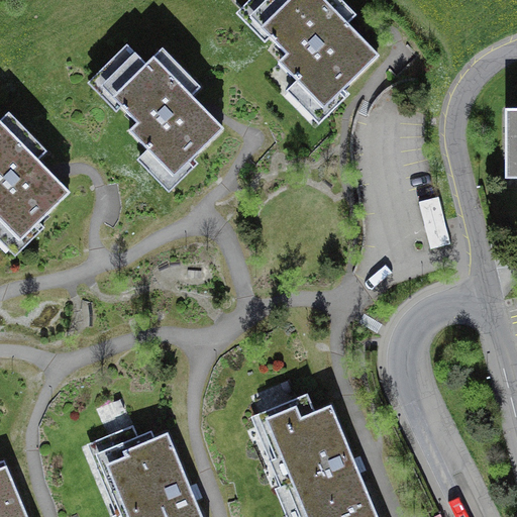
[(277,0),(254,22),(287,55),(278,63),(324,109),(379,56),(355,33),(347,24),(356,16),(340,0),(277,0)]
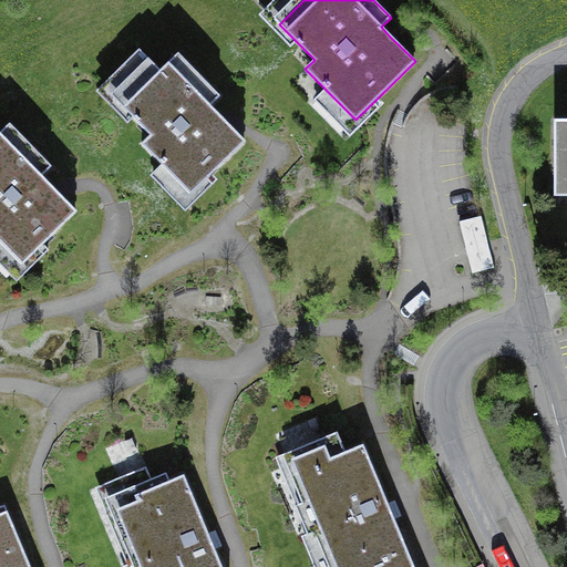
[(178,54),(161,71),(154,64),(116,101),(151,135),(142,144),(192,195),(246,142),(228,124),(210,105),(219,96),(178,54)]
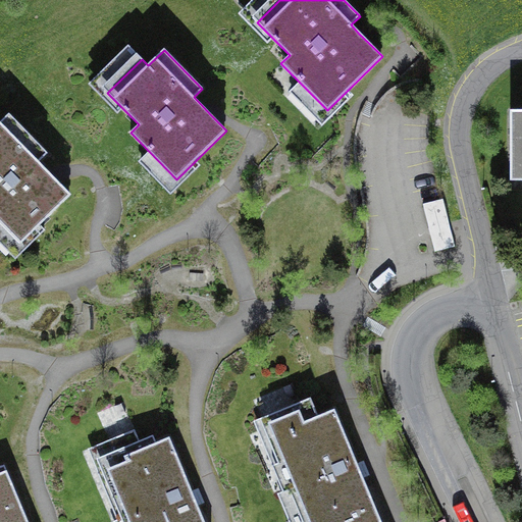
[(0,222),(20,244),(70,195),(54,178),(38,162),(47,153),(8,114),(0,122),(0,222)]
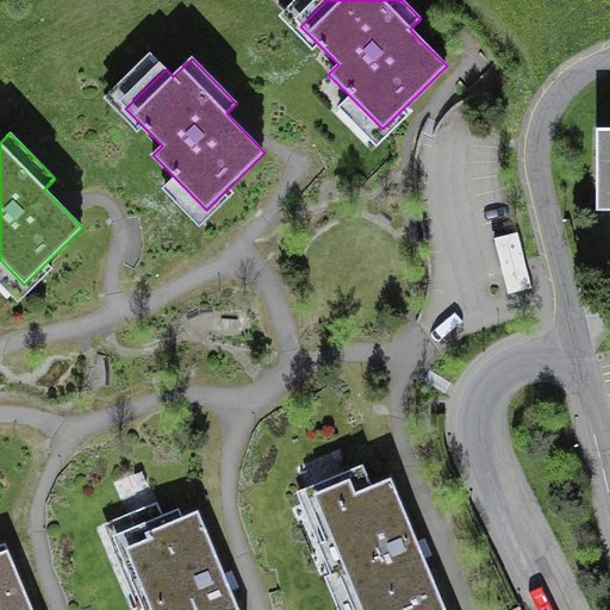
[(517,232),(495,238),(509,294),(531,288),(517,232)]
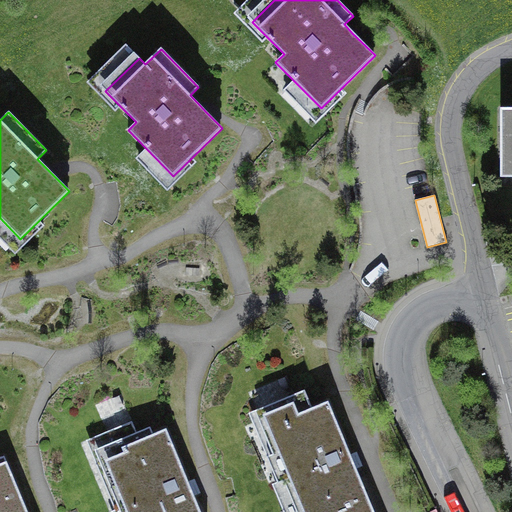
[(293,511),(335,511),(368,498),(351,456),(328,401),(282,420),(285,425),(266,432),(285,478),(280,481),(293,511)]
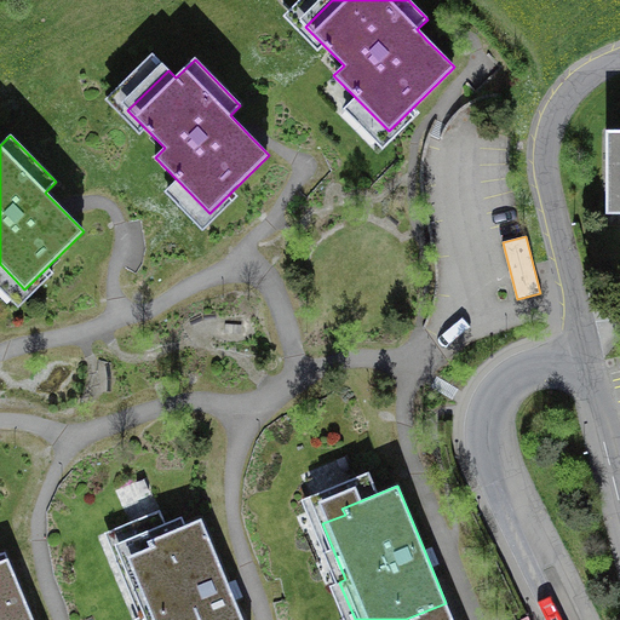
[(242,619),(230,590),(201,518),(147,541),(149,547),(126,557),(150,613),(143,615),(144,619),(242,619)]
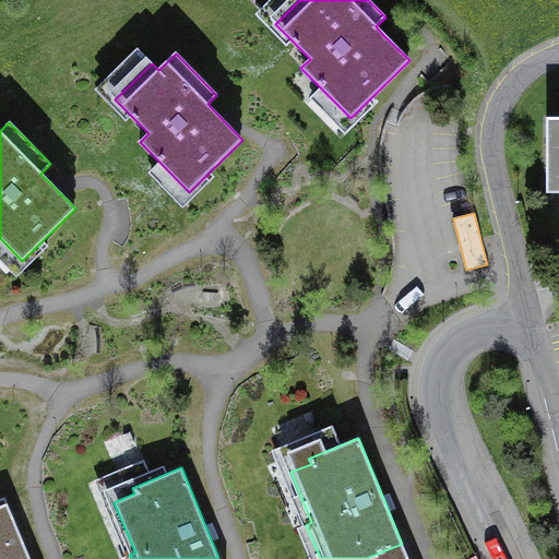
[(0,558),(30,558),(4,498),(0,499),(0,558)]
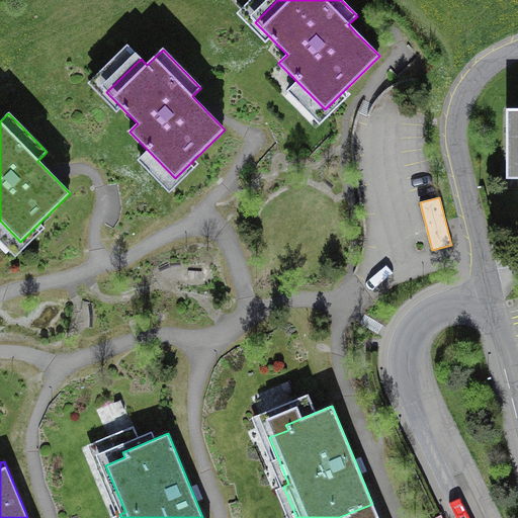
[(378,517),(372,504),(339,517),(378,517)]
